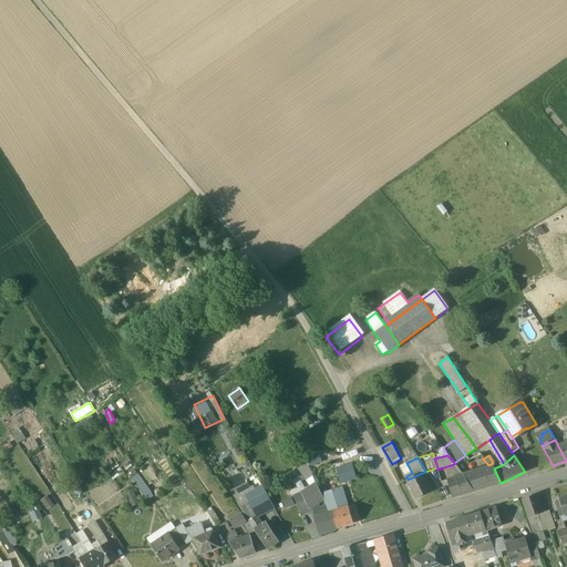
[(454,464),(444,467),(449,480),(463,475),(462,474),(462,475),(454,464)]
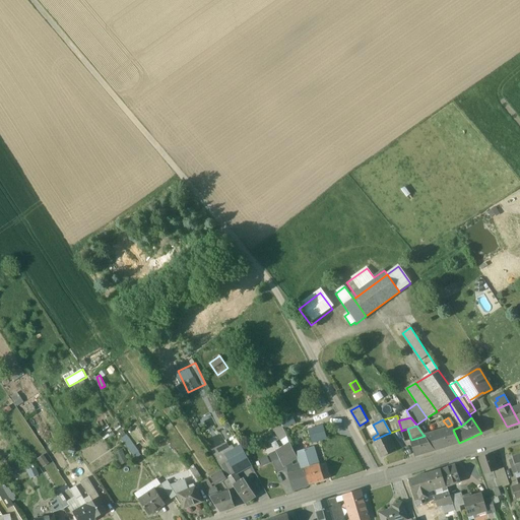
[(323,427),(309,431),(313,442),(326,438),(323,427)]
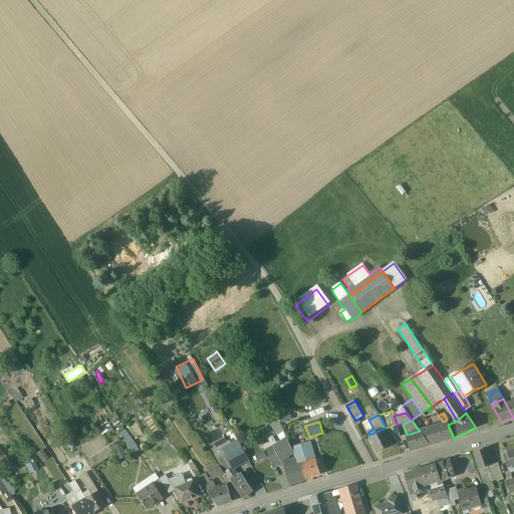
[(447,422),(419,430),(420,431),(430,446),(454,438),(448,425),(447,422)]
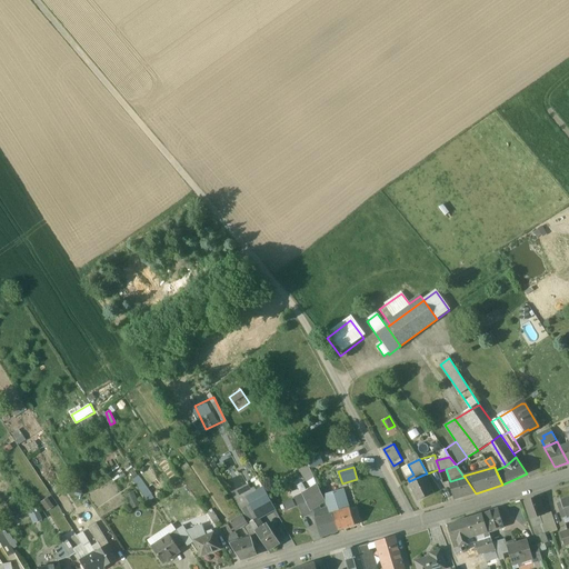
[(168,482),(161,472),(158,475),(155,468),(147,472),(157,489),(168,482)]
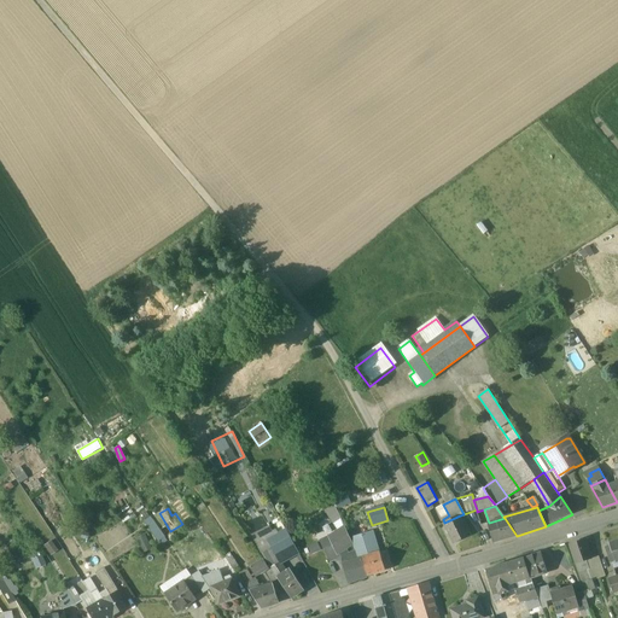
[(151,516),(144,520),(161,542),(168,537),(151,516)]
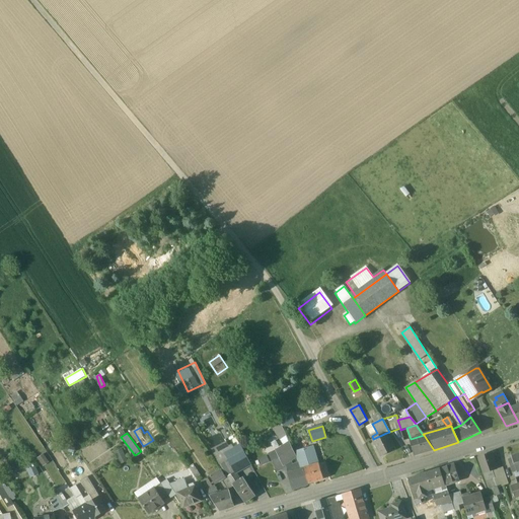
[(373,439),(372,440),(381,457),(395,450),(386,433),(373,439)]
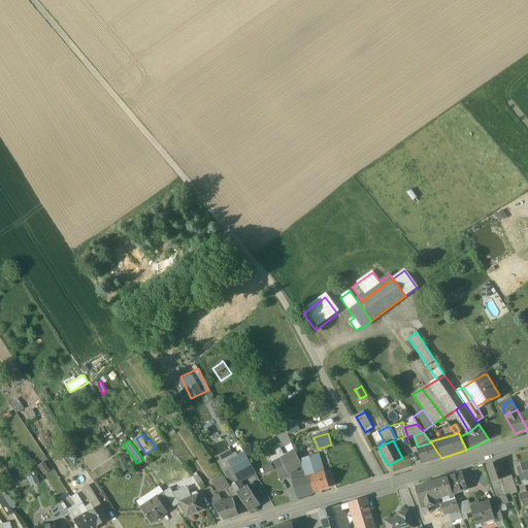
[(418,447),(417,447),(422,463),(441,458),(431,442),(418,447)]
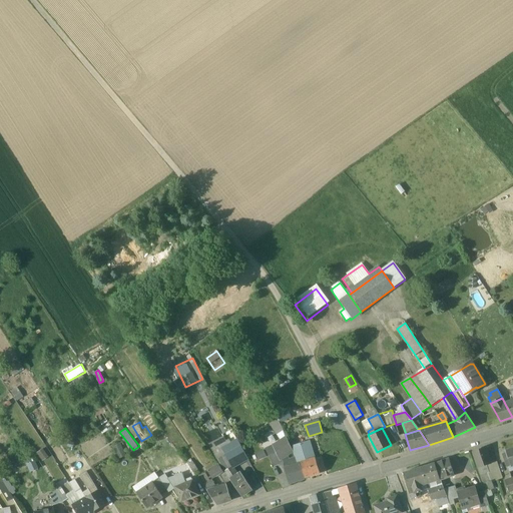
[(295,457),(289,459),(288,455),(293,451),(291,445),(287,437),(273,446),(281,463),(284,461),(286,469),(297,465),(295,457)]
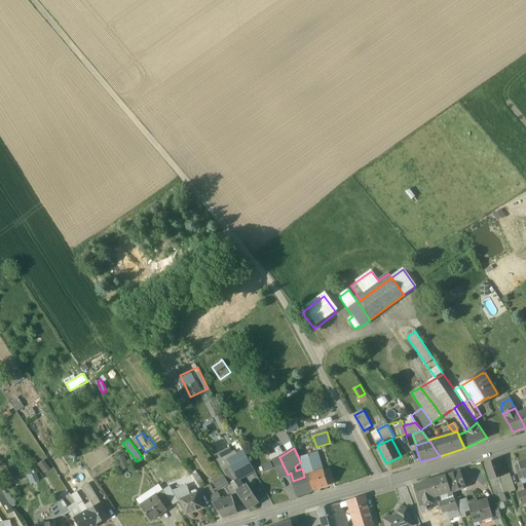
[(245,451),(227,460),(231,466),(237,479),(238,478),(255,470),(245,451)]
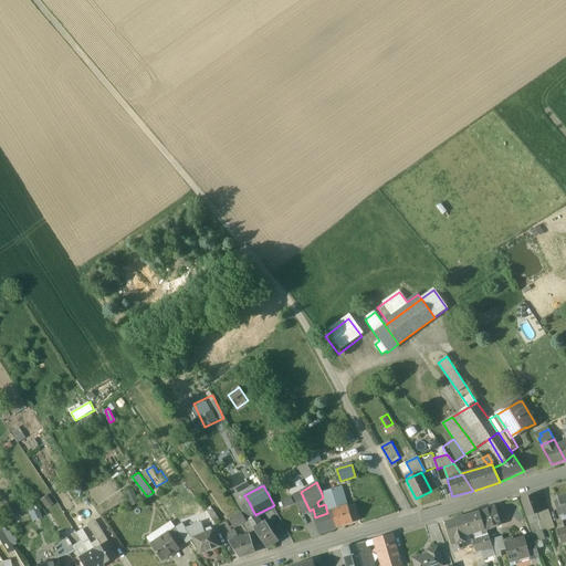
[(328,488),(321,491),(323,498),(331,495),(329,491),(328,488)]
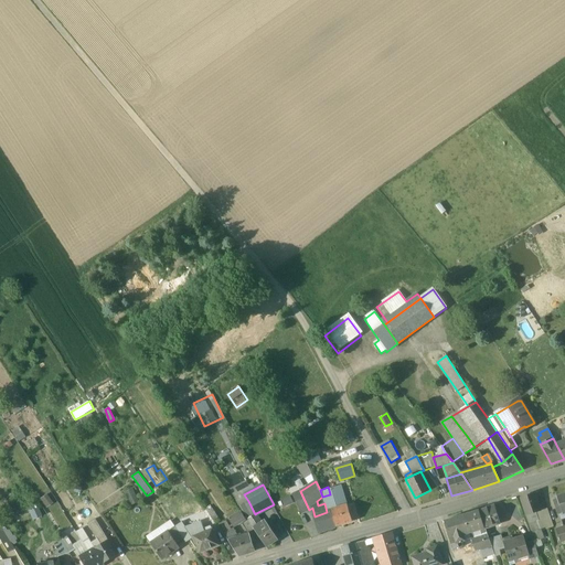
[(341,487),(329,490),(330,494),(334,510),(347,505),(341,487)]
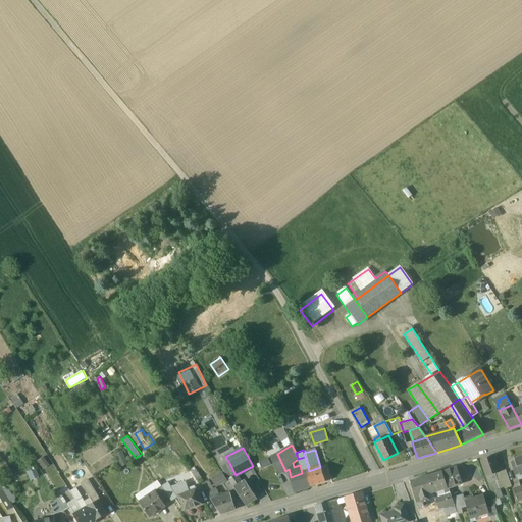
[(122,466),(129,462),(123,451),(115,455),(122,466)]
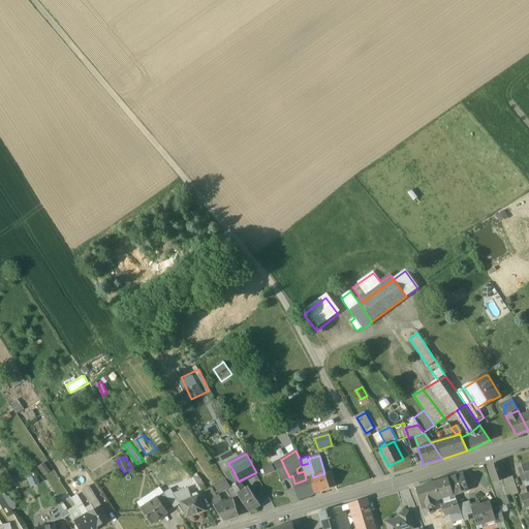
[(281,460),(275,463),(282,480),(289,477),(281,460)]
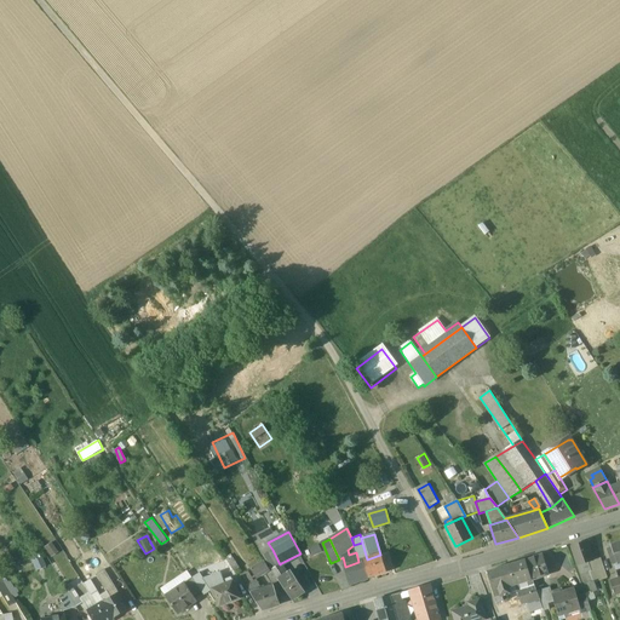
[(586,541),(572,546),(578,566),(589,563),(593,561),(586,541)]
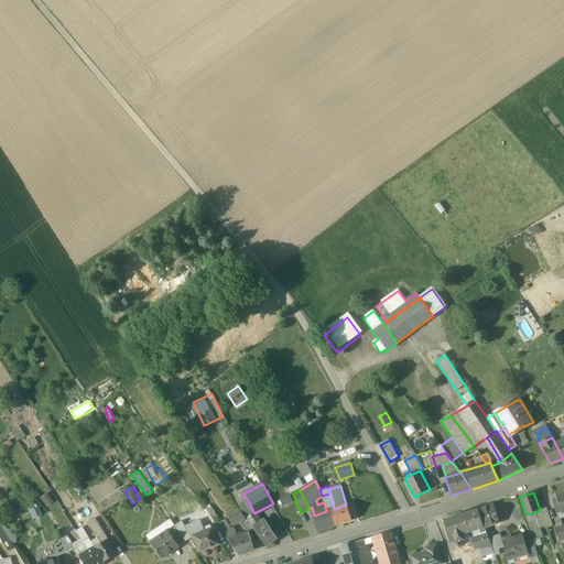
[(44,506),(51,502),(46,494),(40,497),(44,506)]
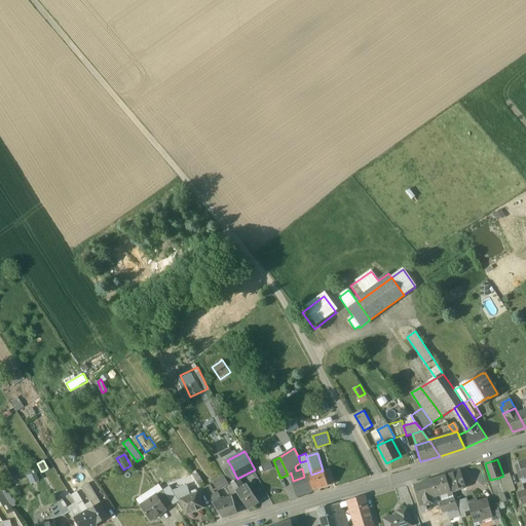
[(525,460),(519,463),(520,465),(515,467),(519,481),(525,478),(525,460)]
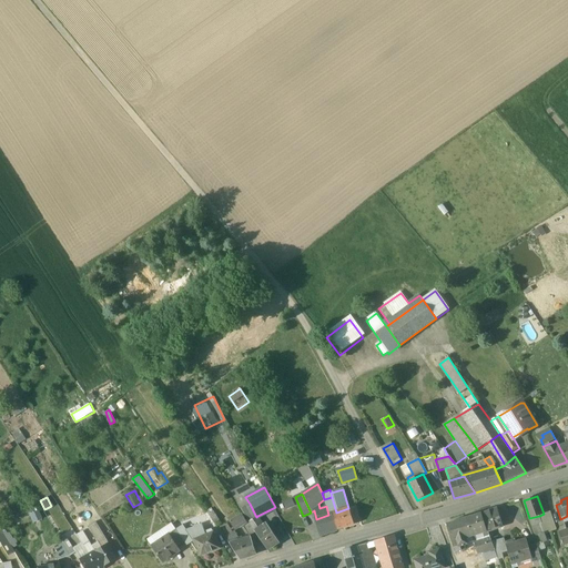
[(250,504),(241,508),(249,523),(257,517),(256,517),(250,504)]
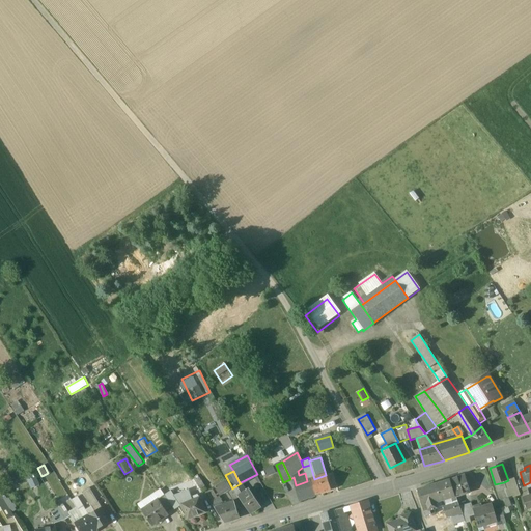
[(314,479),(311,480),(315,495),(331,491),(327,475),(314,479)]
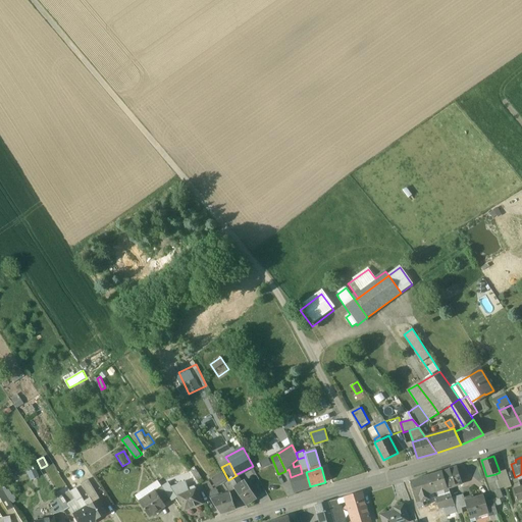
[(456,467),(441,472),(448,488),(461,484),(459,479),(461,478),(460,474),(458,475),(456,467)]
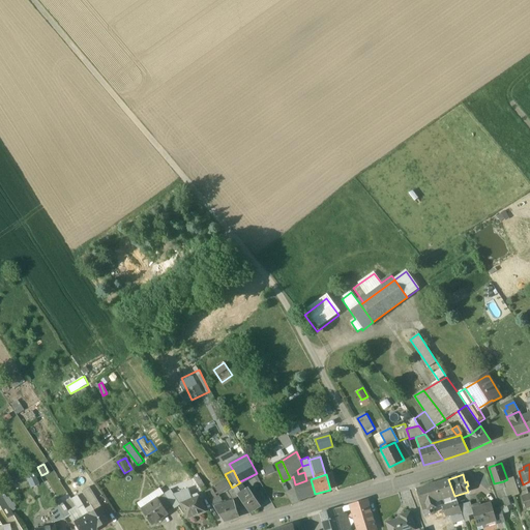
[(194,479),(189,481),(190,483),(194,489),(196,492),(201,489),(194,479)]
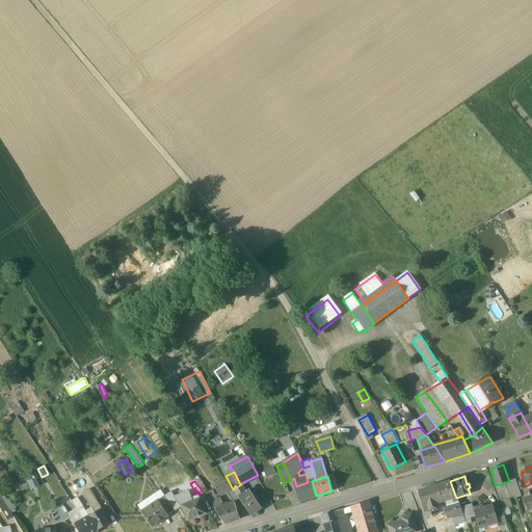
[(308,482),(296,486),(300,500),(316,496),(312,481),(308,482)]
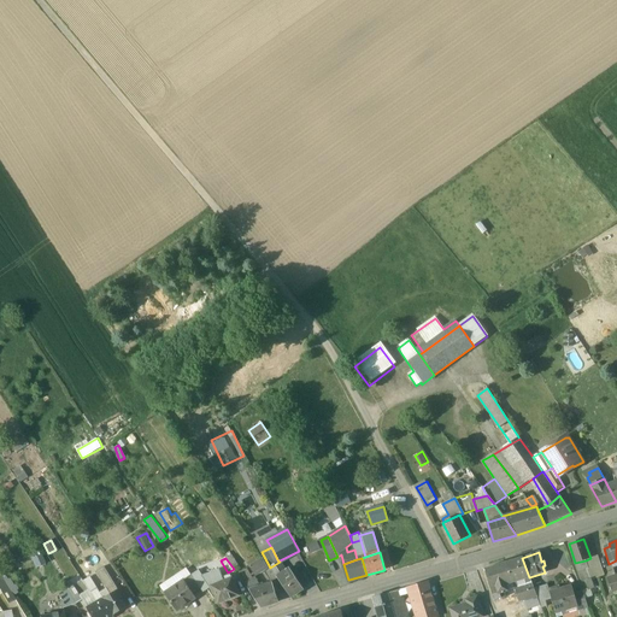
[(522,558),(506,563),(513,582),(529,577),(522,558)]
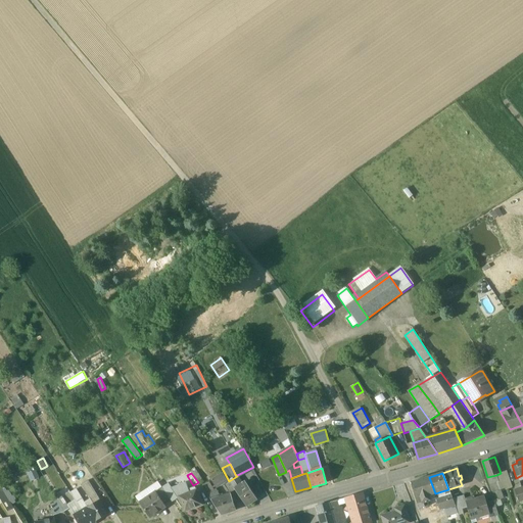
[(224,474),(211,481),(216,487),(227,480),(224,474)]
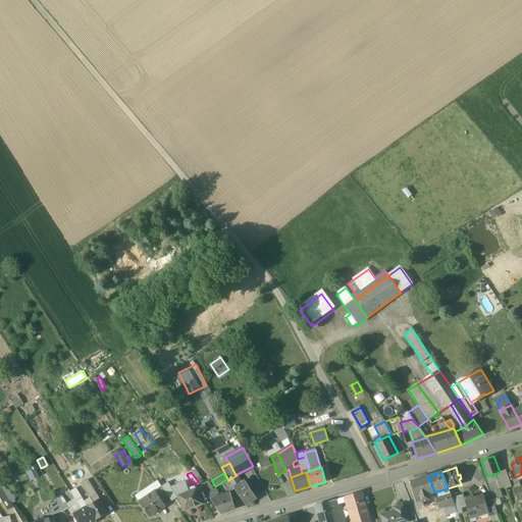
[(237,475),(228,480),(235,488),(242,483),(237,474),(236,475),(237,475)]
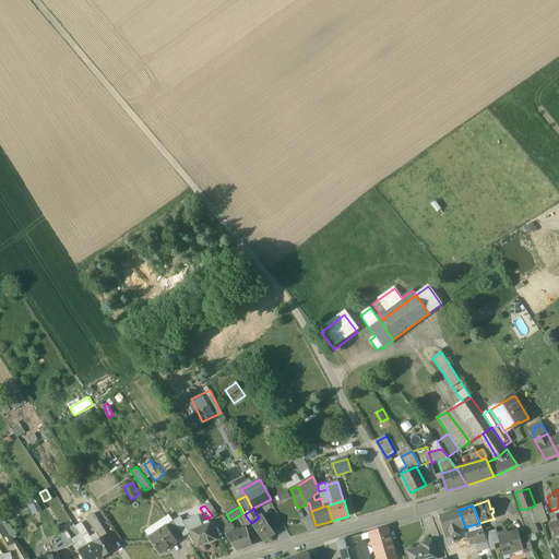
[(531,508),(521,510),(523,519),(533,514),(531,508)]
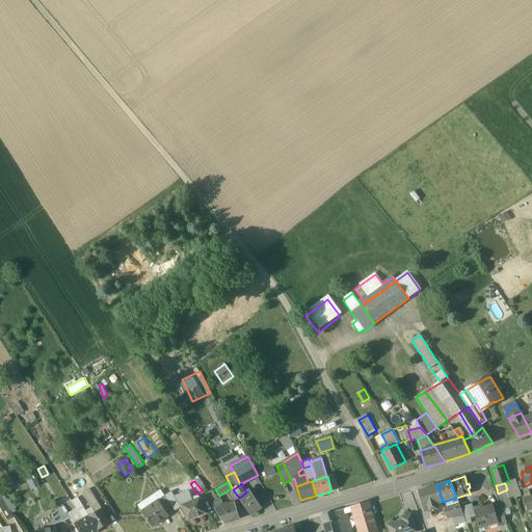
[(187,486),(177,491),(179,497),(194,490),(191,485),(187,486)]
